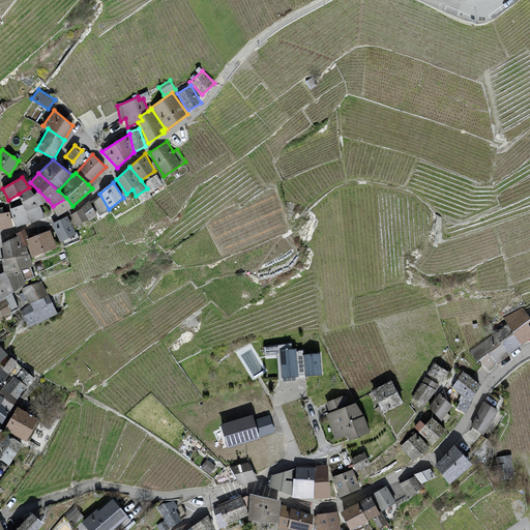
[(34,194),(29,187),(19,194),(23,204),(26,210),(39,205),(42,204),(34,194)]
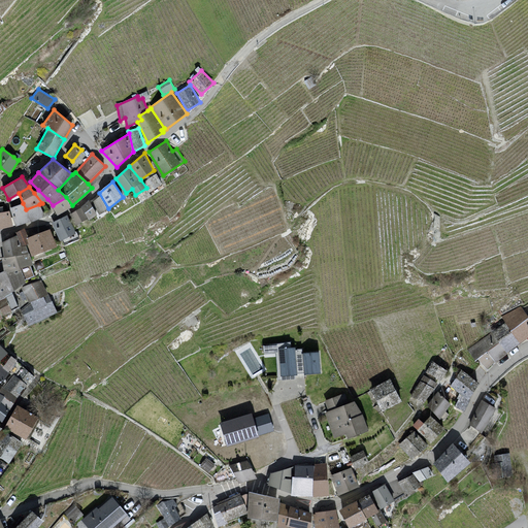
[(38,190),(34,193),(42,203),(47,199),(38,190)]
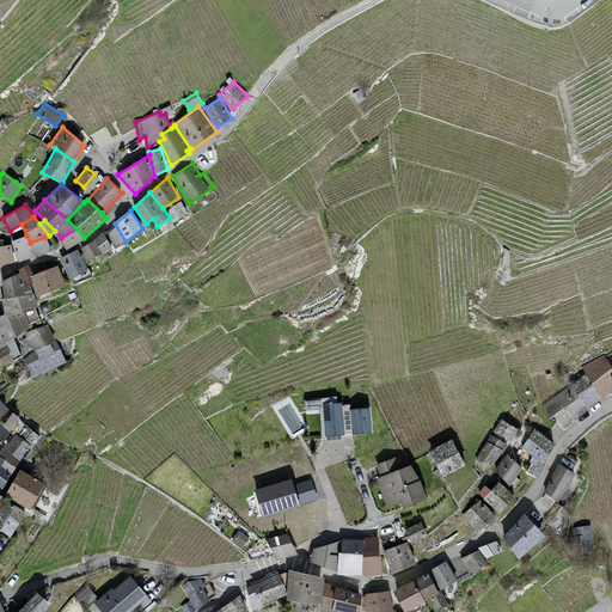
[(116,226),(106,234),(115,249),(126,243),(116,226)]
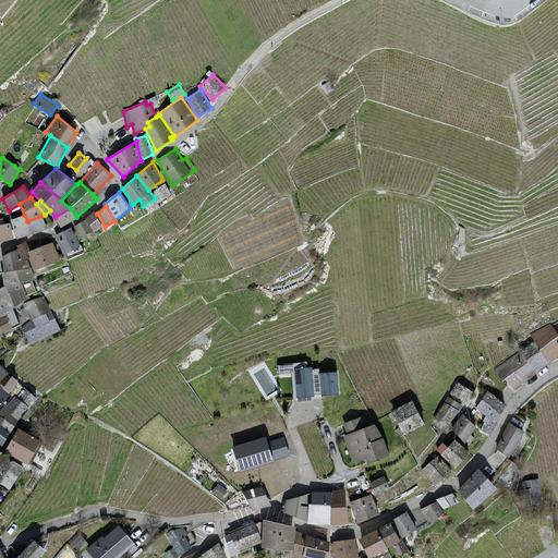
[(76,217),(70,208),(56,217),(55,218),(60,227),(76,217)]
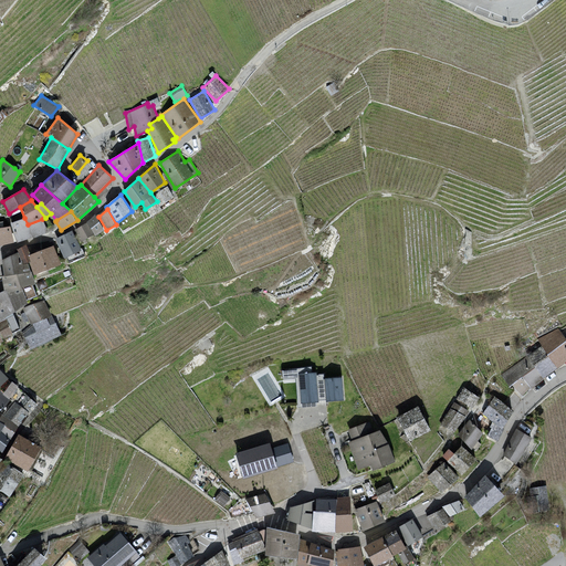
[(104,230),(95,215),(87,222),(94,234),(95,236),(104,230)]
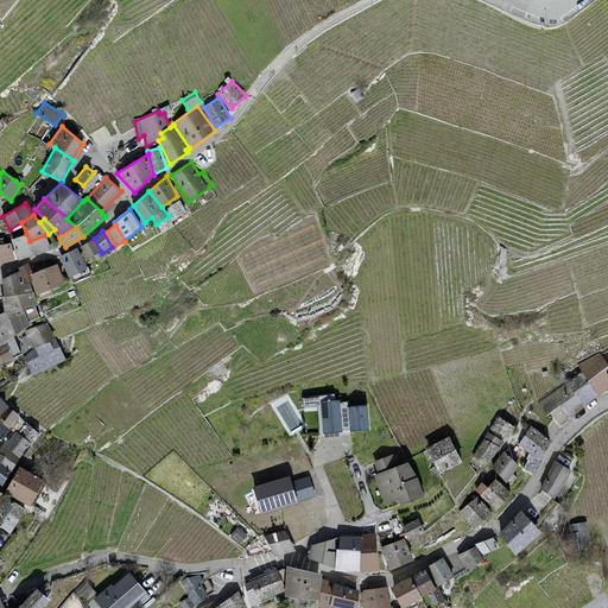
[(26,234),(11,239),(18,259),(51,247),(45,235),(30,241),(26,234)]
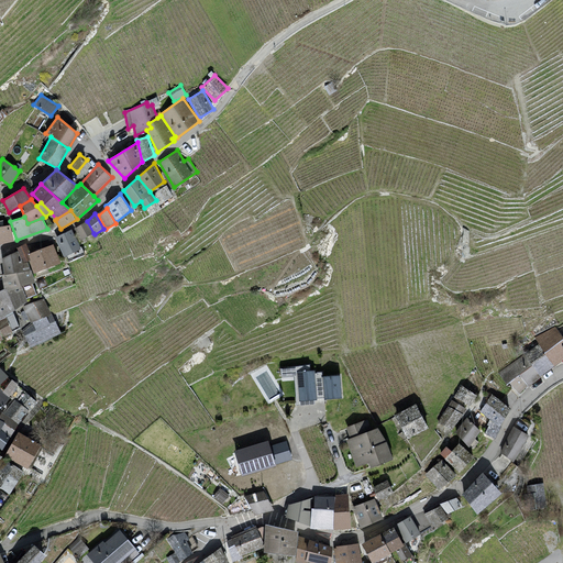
[(81,240),(94,233),(87,221),(75,229),(81,240)]
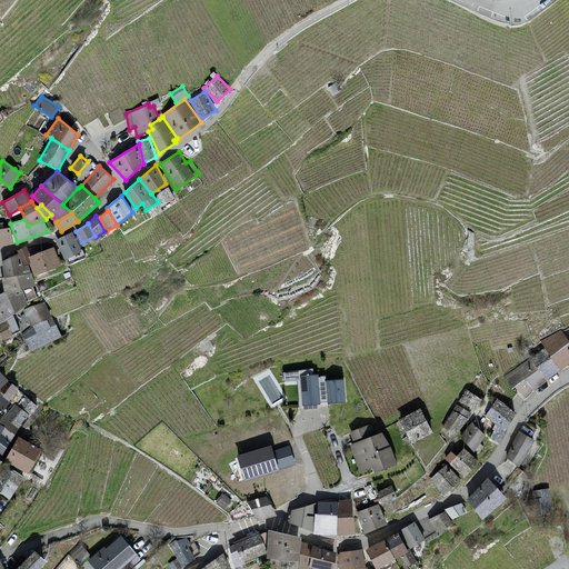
[(0,229),(0,245),(13,242),(10,227),(0,229)]
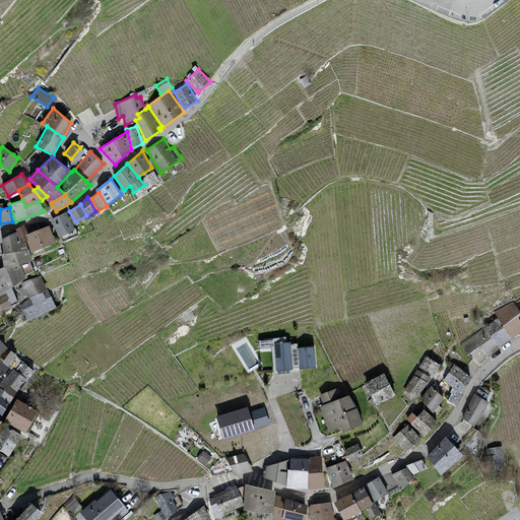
[(74,230),(66,212),(51,219),(59,237),(74,230)]
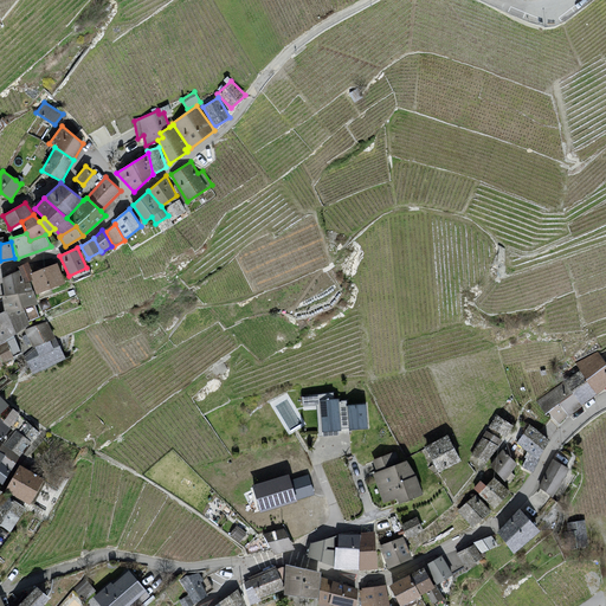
[(30,274),(33,272),(28,262),(18,266),(19,270),(25,283),(30,281),(31,281),(33,279),(30,274)]
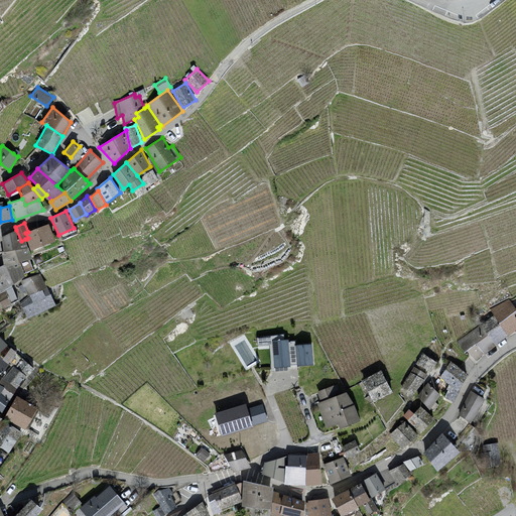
[(55,240),(48,224),(28,232),(25,233),(28,238),(26,239),(30,250),(55,240)]
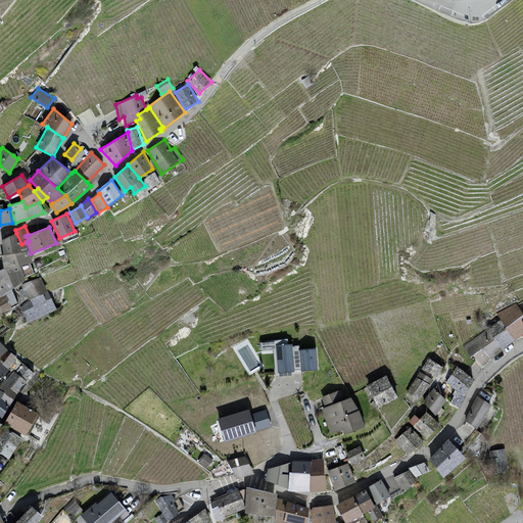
[(21,244),(16,233),(2,239),(4,254),(29,251),(26,242),(21,244)]
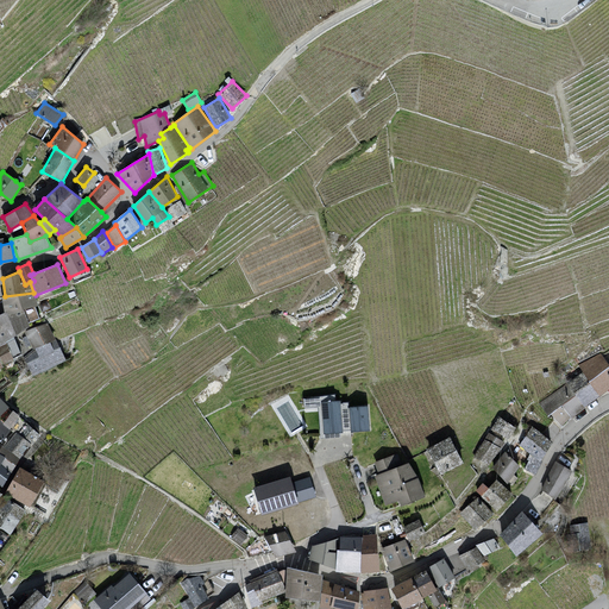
[(33,293),(5,296),(1,297),(4,312),(6,312),(7,313),(24,309),(38,305),(33,293)]
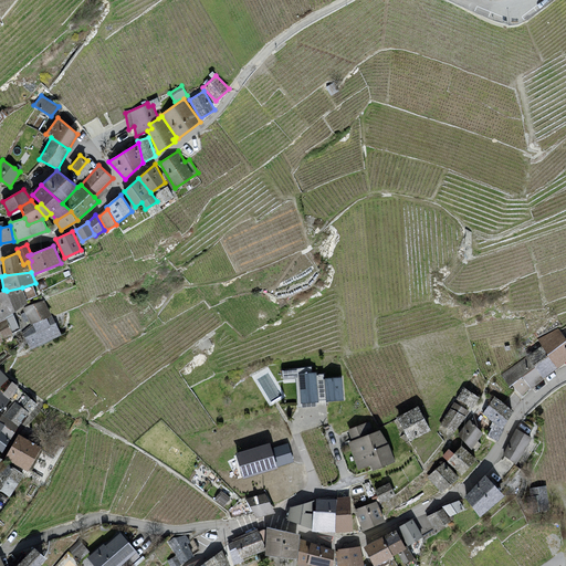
[(52,274),(42,280),(46,287),(56,282),(52,274)]
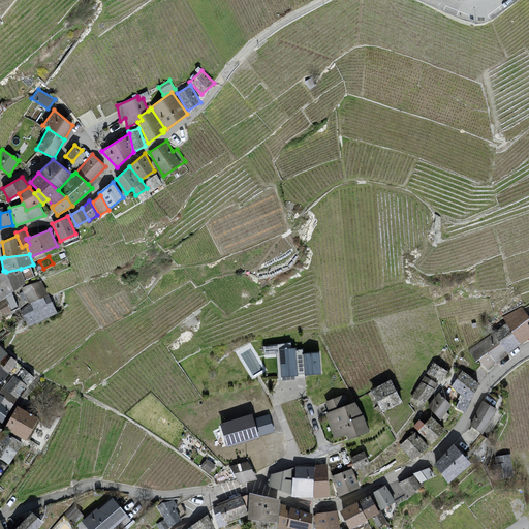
[(0,299),(26,283),(21,269),(6,272),(5,271),(3,271),(0,272),(0,299)]
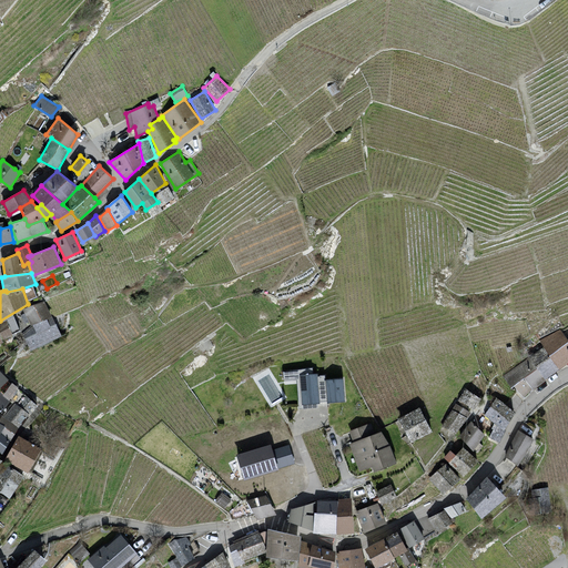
[(52,316),(44,301),(23,308),(31,325),(52,316)]
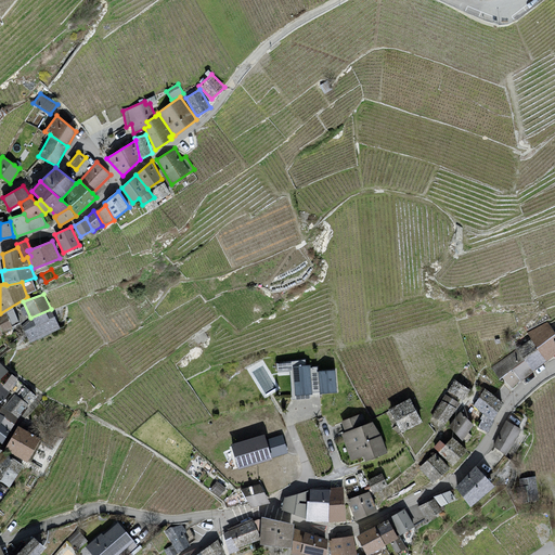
[(61,327),(51,309),(30,318),(22,325),(29,343),(61,327)]
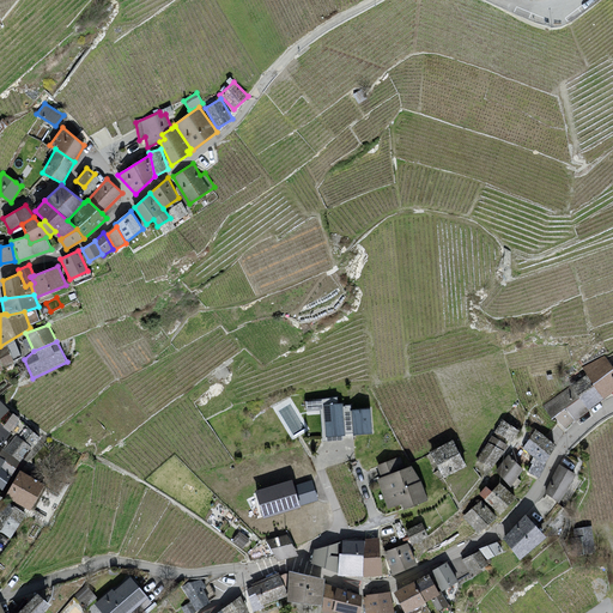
[(13,362),(6,345),(0,347),(0,358),(4,366),(13,362)]
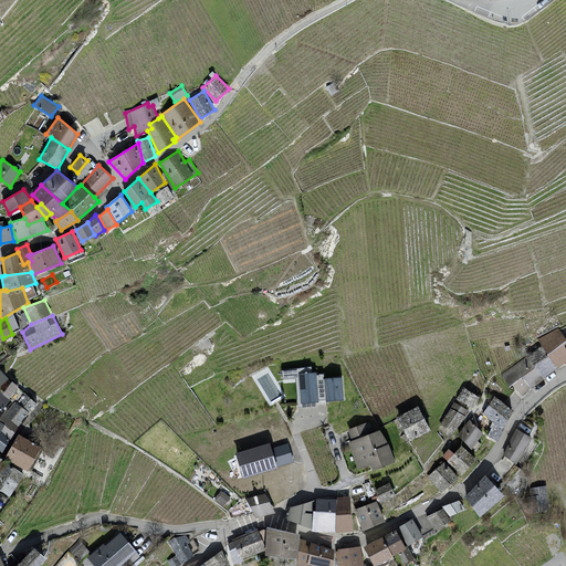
[(565,360),(565,337),(558,327),(537,338),(542,345),(557,368),(565,360)]
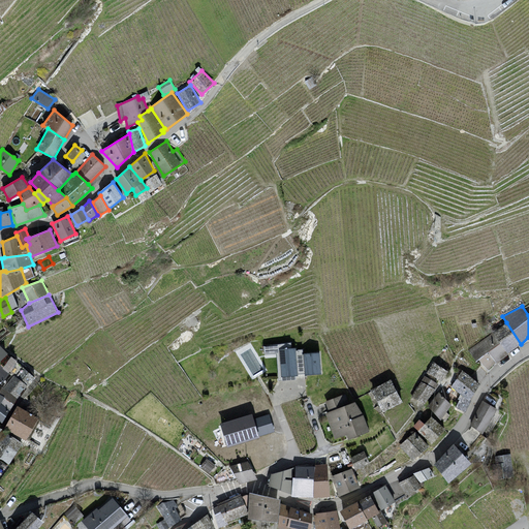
[(507,353),(521,344),(506,322),(492,332),(494,334),(507,353)]
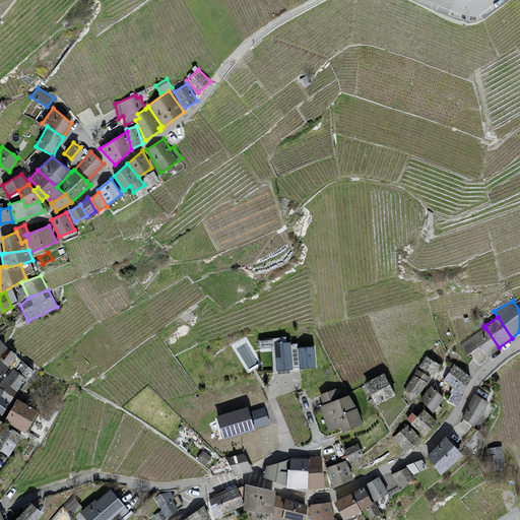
[(500,347),(499,347),(485,328),(461,344),(467,354),(480,346),(488,356),(500,347)]
